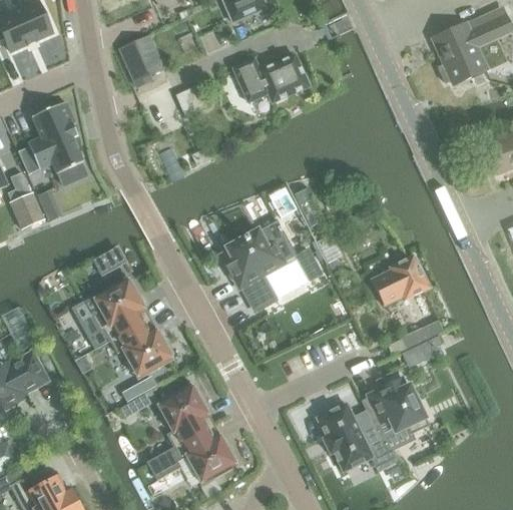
[(0,39),(4,38),(10,51),(51,32),(37,0),(35,0),(0,15),(0,39)]
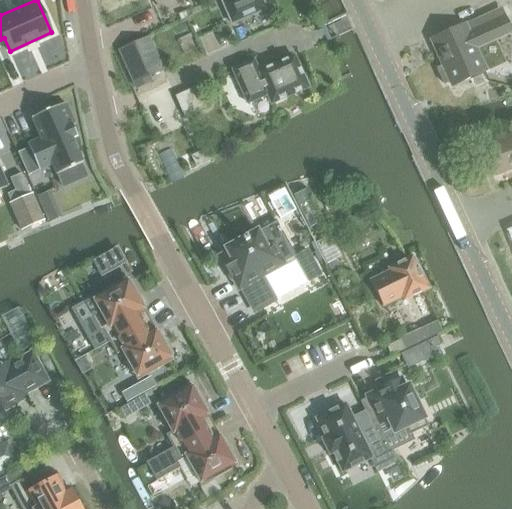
[(266,5),(265,1),(264,0),(223,0),(233,20),(266,5)]
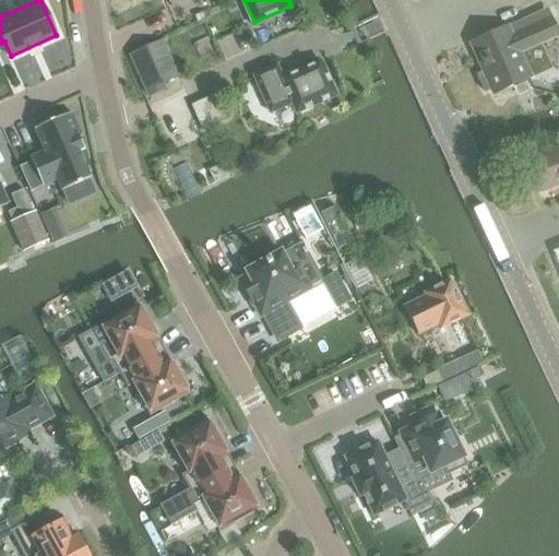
[(203,9),(194,12),(198,20),(205,16),(203,9)]
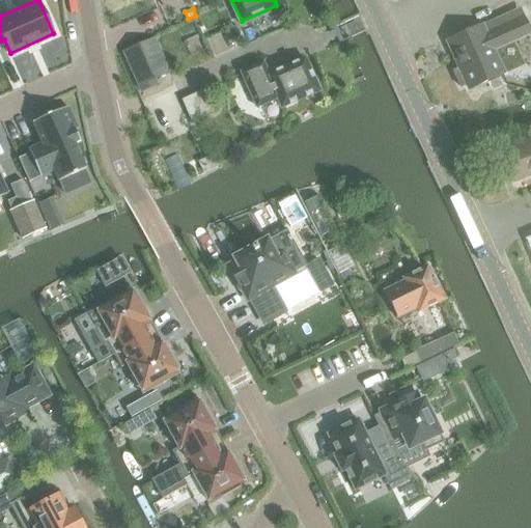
[(458,66),(453,70),(460,84),(466,82),(468,87),(502,72),(492,50),(530,32),(522,15),(483,32),(480,25),(446,39),(458,66)]
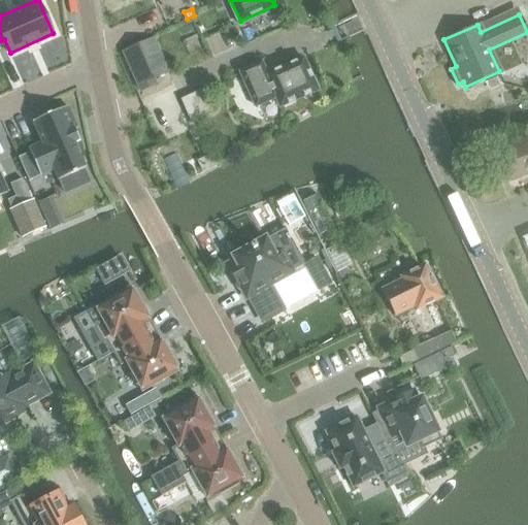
[(154,35),(121,50),(136,85),(138,90),(157,81),(155,76),(169,70),(154,35)]
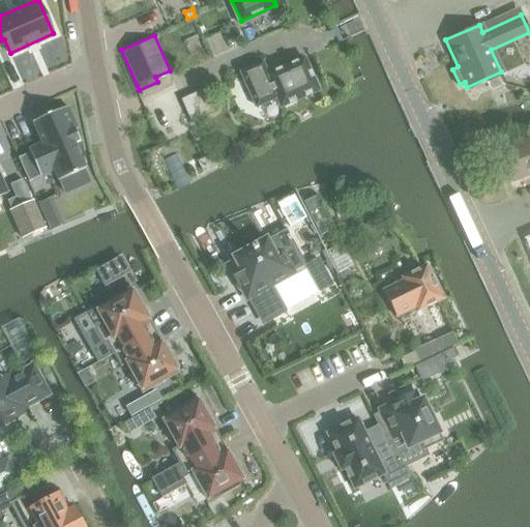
[(319,89),(304,57),(268,74),(262,61),(240,70),(257,106),(276,96),(281,106),(319,89)]
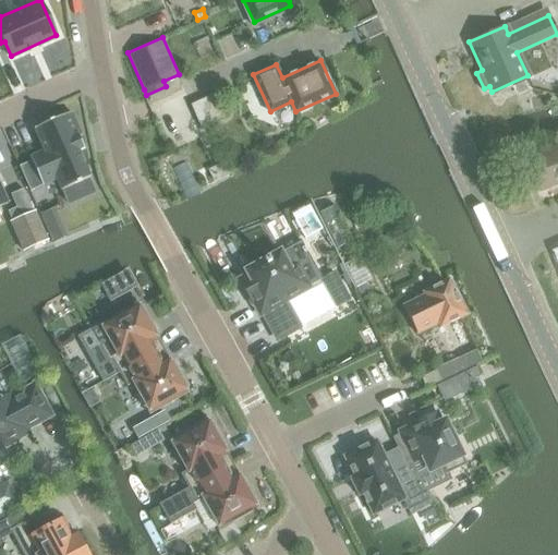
[(31,158),(19,164),(29,190),(57,178),(61,189),(89,176),(77,148),(83,146),(79,135),(81,134),(73,115),(71,110),(67,111),(34,127),(44,148),(29,155),(31,158)]
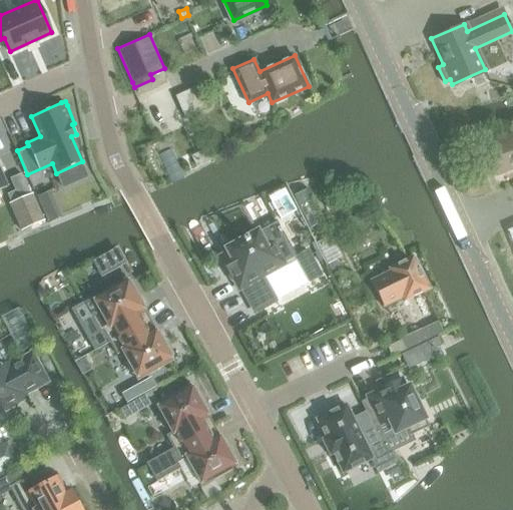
[(512,166),(512,133),(483,144),(494,174),(512,166)]
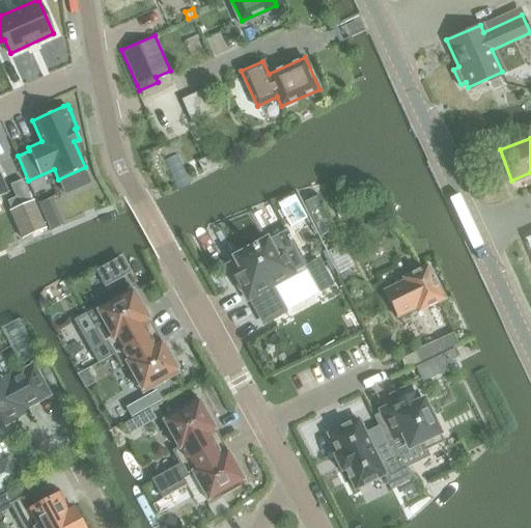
[(215,151),(197,160),(203,171),(220,163),(215,151)]
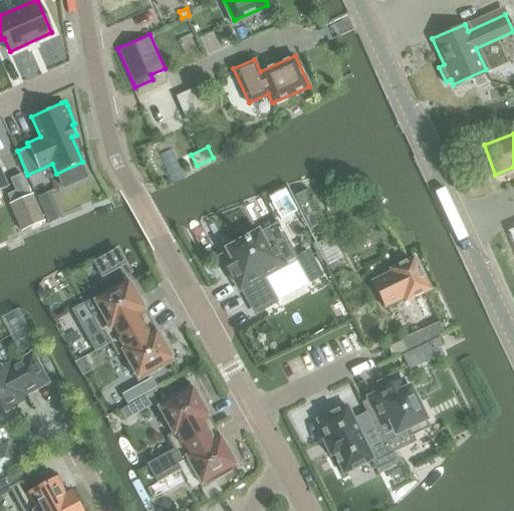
[(21,172),(9,177),(19,198),(10,203),(14,212),(22,209),(29,225),(43,219),(31,193),(30,193),(21,172)]
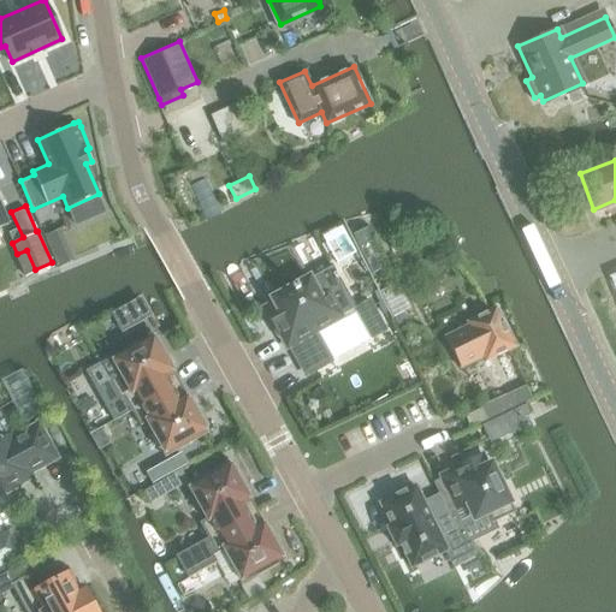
[(367,225),(353,232),(373,271),(386,265),(367,225)]
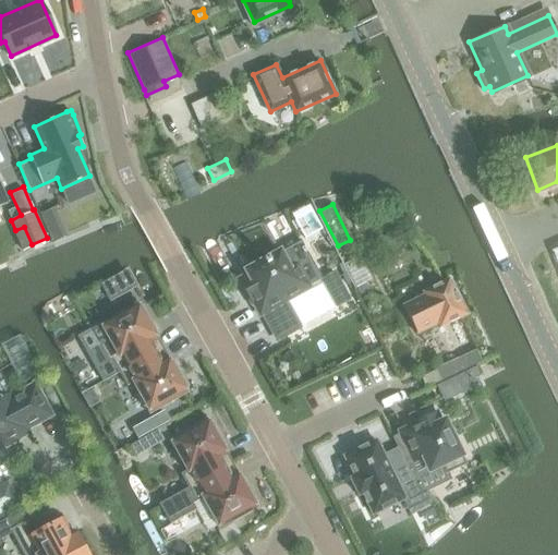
[(53,205),(40,212),(53,240),(68,233),(53,205)]
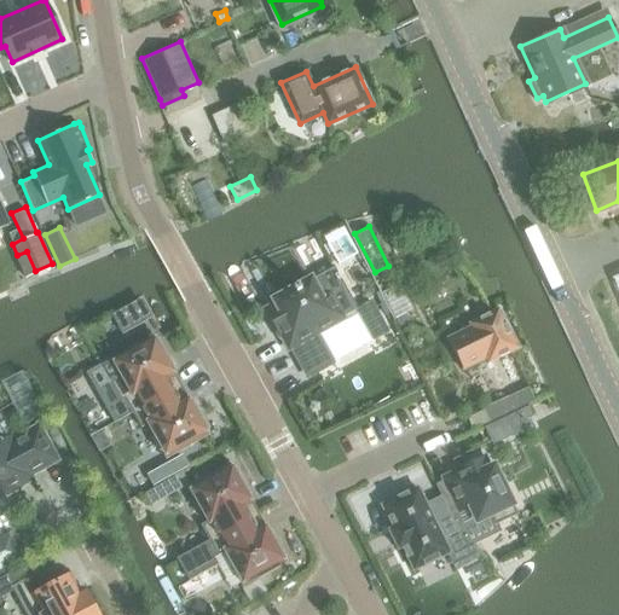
[(275,302),(265,307),(279,334),(281,334),(288,347),(291,344),(307,373),(330,360),(314,332),(343,315),(357,308),(357,307),(334,264),(310,277),(272,297),(275,302)]
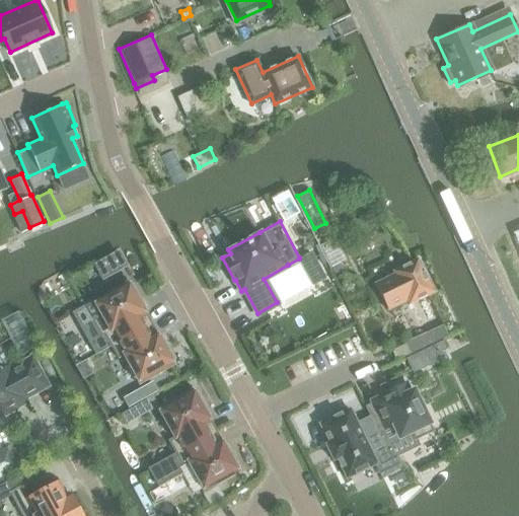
[(118,250),(95,263),(102,277),(126,264),(118,250)]
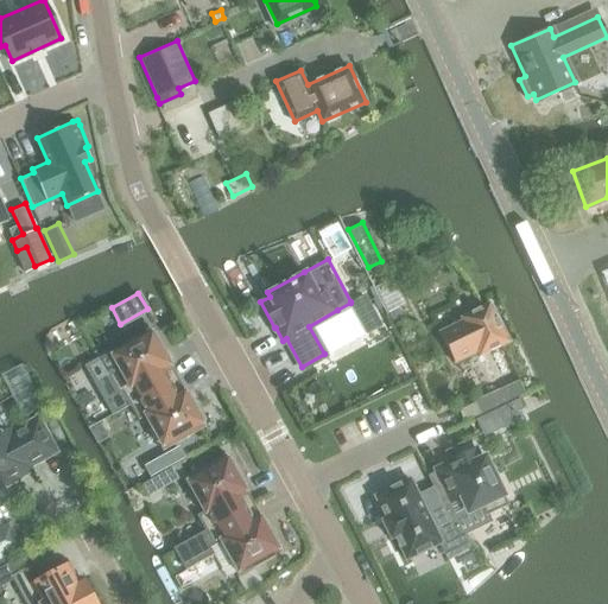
[(350,302),(350,303),(367,331),(380,323),(365,294),(350,302)]
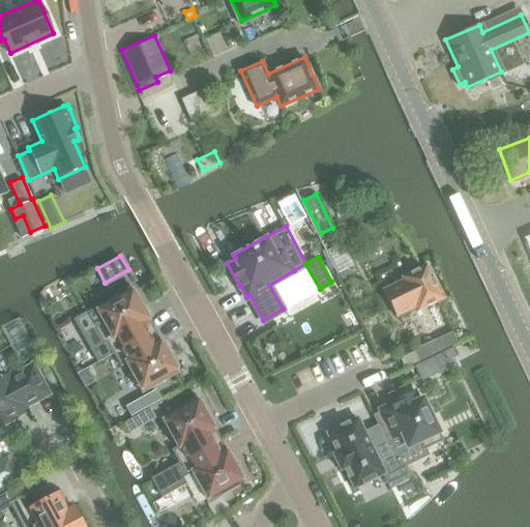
[(386,289),(385,290),(393,305),(398,315),(415,306),(417,310),(421,308),(434,332),(432,333),(434,339),(452,330),(450,325),(447,327),(435,300),(442,297),(425,264),(401,276),(403,281),(386,289)]
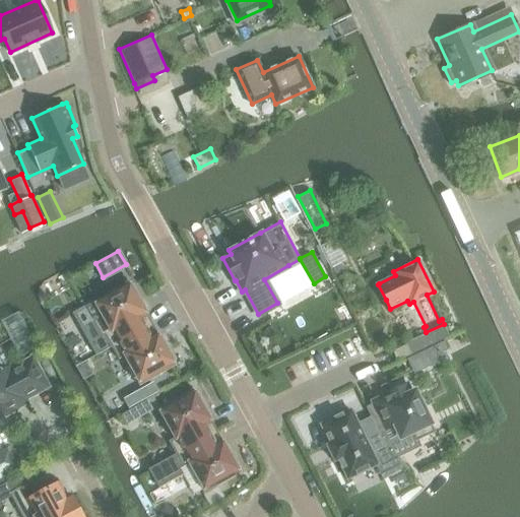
[(96,302),(77,313),(99,351),(111,344),(151,322),(145,310),(143,311),(137,301),(140,299),(132,284),(129,286),(128,284),(96,302)]
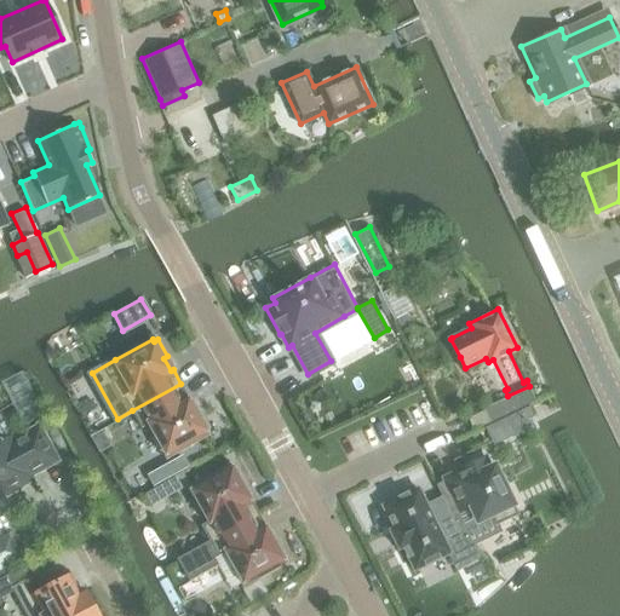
[(181,384),(132,410),(141,426),(149,421),(166,453),(205,431),(204,429),(207,426),(197,409),(194,412),(187,399),(189,398),(181,384)]
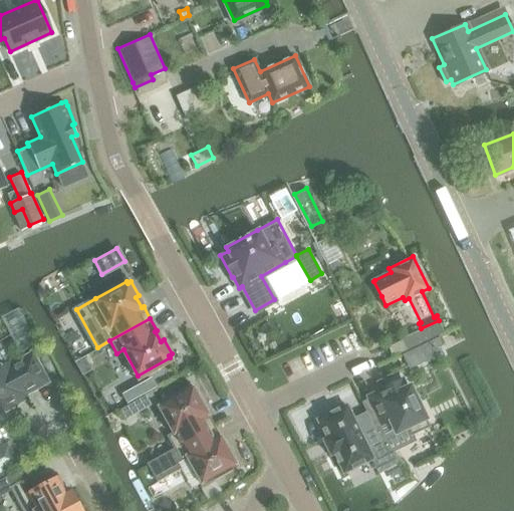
[(420,328),(401,337),(402,338),(407,349),(426,340),(420,328)]
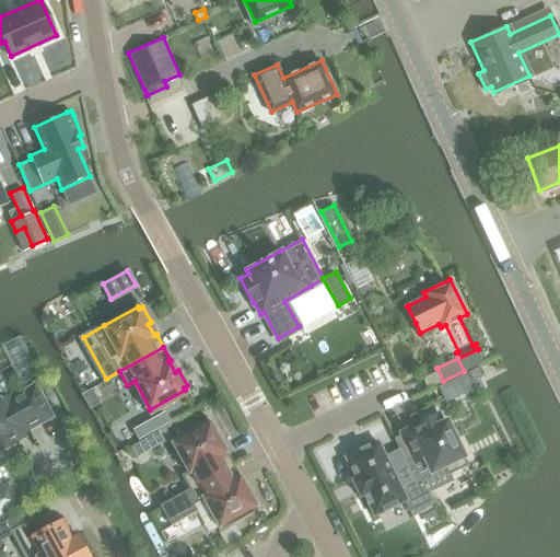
[(478,366),(438,385),(445,401),(478,384),(475,378),(482,374),(478,366)]
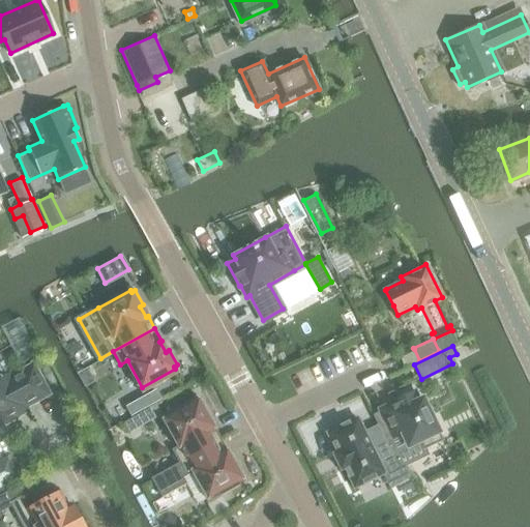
[(0,422),(16,415),(15,414),(26,408),(24,405),(48,392),(32,363),(9,377),(7,374),(0,359),(0,422)]
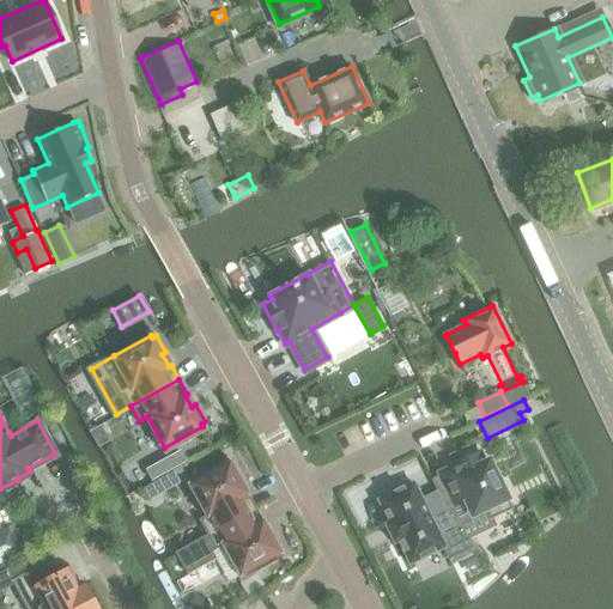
[(439,472),(430,476),(436,489),(453,524),(465,539),(466,539),(496,524),(492,516),(511,506),(489,458),(484,461),(479,451),(453,464),(439,472)]
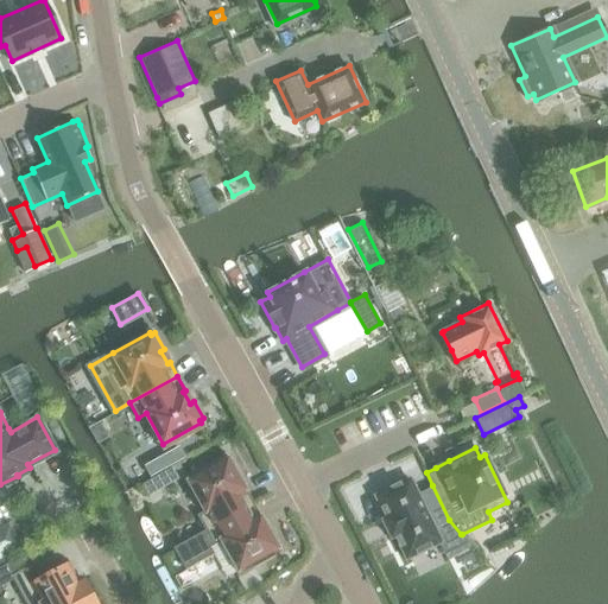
[(225,459),(190,478),(207,508),(198,513),(207,528),(252,502),(245,488),(242,489),(235,476),(238,474),(230,461),(227,462),(225,459)]
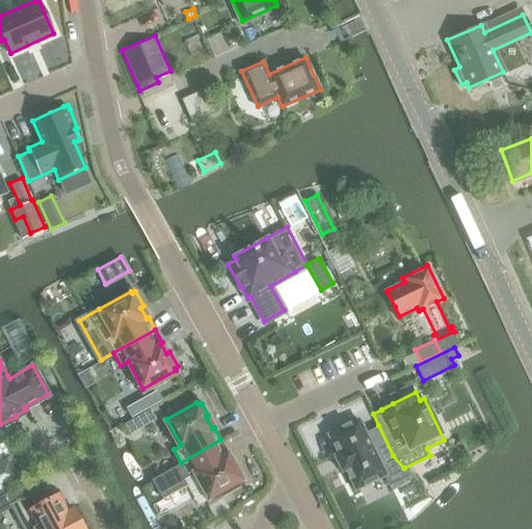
[(358,418),(327,433),(338,453),(334,454),(342,471),(345,469),(355,488),(383,474),(391,488),(413,477),(404,468),(403,468),(395,458),(393,455),(378,425),(365,431),(358,418)]
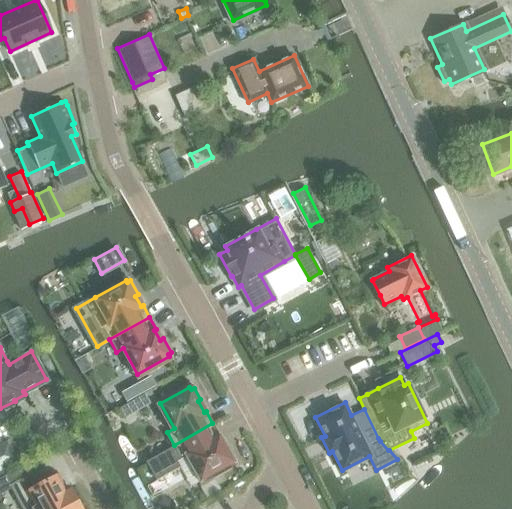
[(173,445),(146,460),(156,478),(179,465),(176,459),(187,454),(189,458),(201,480),(233,462),(231,460),(235,458),(227,444),(224,446),(218,436),(220,435),(213,423),(212,423),(174,445),(173,445)]
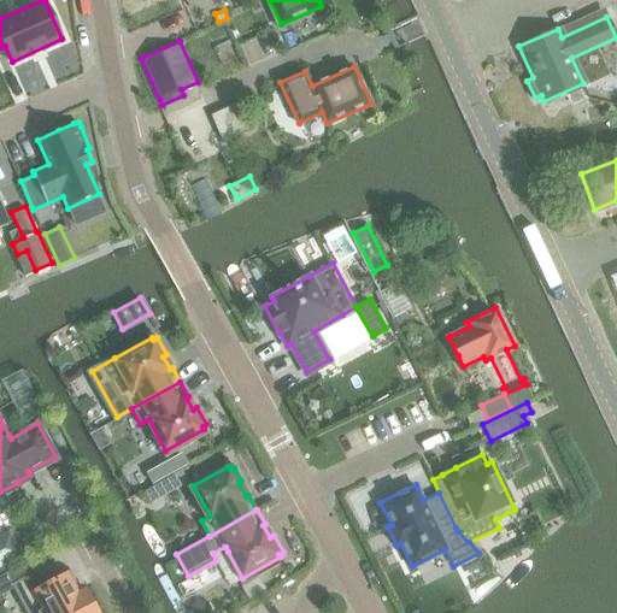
[(0,537),(0,565),(17,555),(6,535),(0,537)]
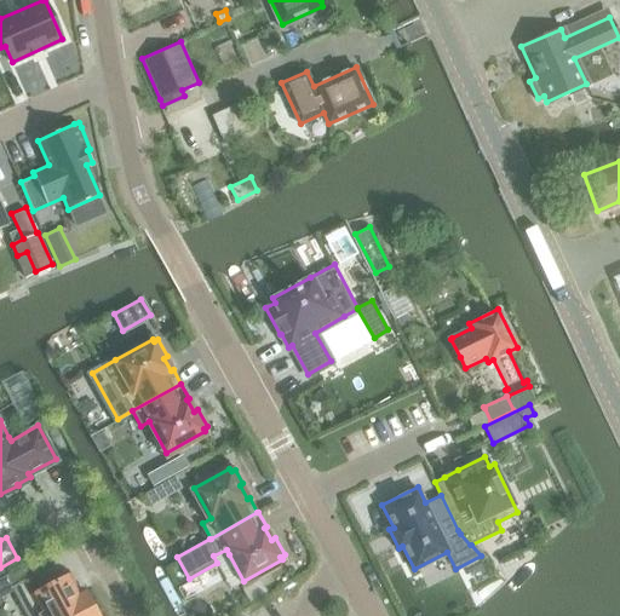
[(11,570),(5,575),(11,586),(38,571),(32,560),(11,570)]
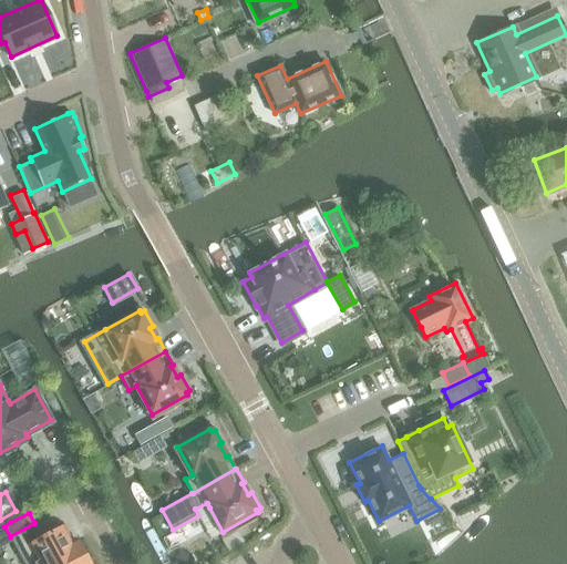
[(34,523),(10,536),(24,563),(68,563),(85,554),(75,537),(72,539),(64,524),(41,536),(34,523)]
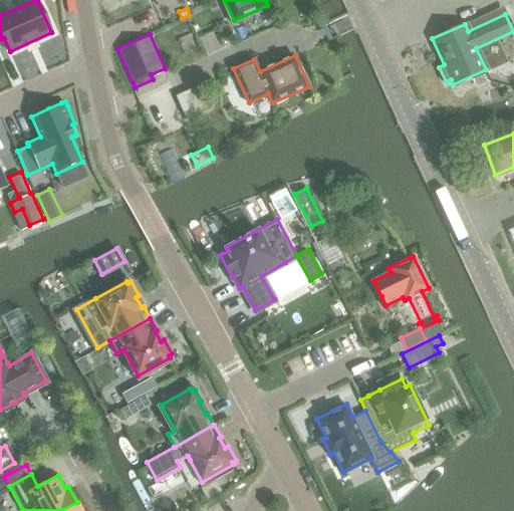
[(81,510),(77,502),(61,510),(81,510)]
